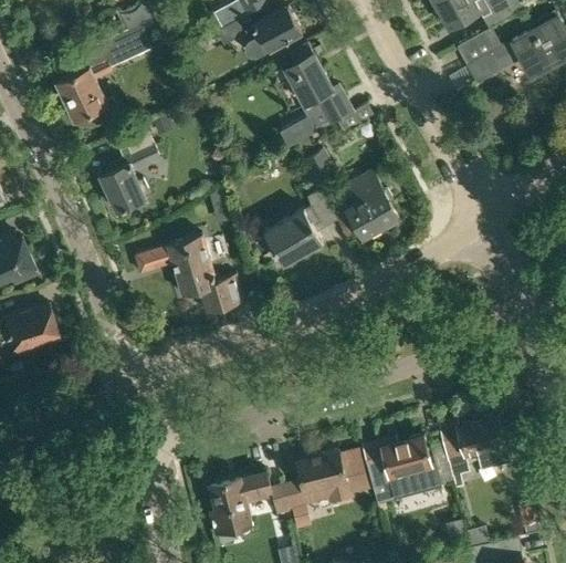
[(143,0),(147,8),(121,21),(125,32),(149,21),(167,13),(160,0),(143,0)]
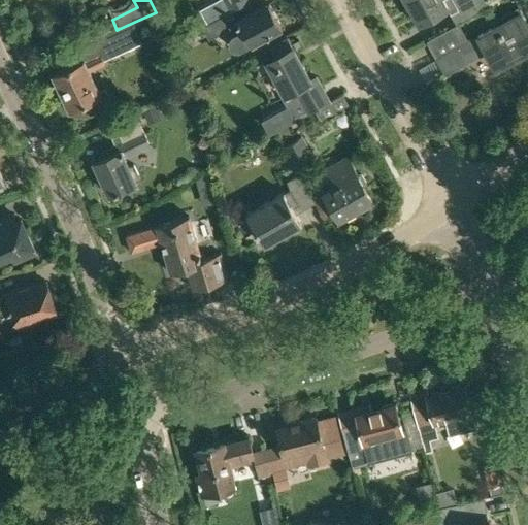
[(219,0),(229,18),(231,17),(250,6),(246,0),(219,0)]
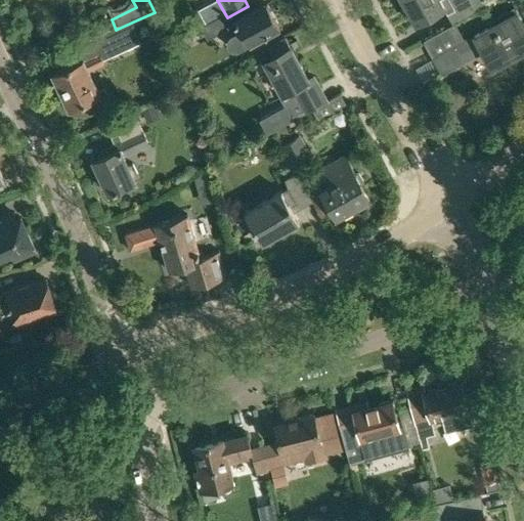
[(444,0),(439,3),(437,0),(398,0),(415,29),(444,12),(452,28),(483,11),(476,0),(444,0)]
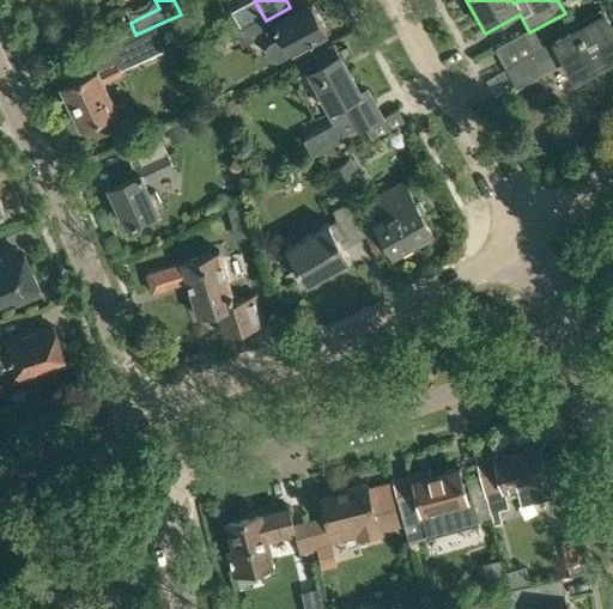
[(311,10),(274,29),(268,19),(266,20),(235,37),(241,49),(258,41),(271,65),(326,35),(311,10)]
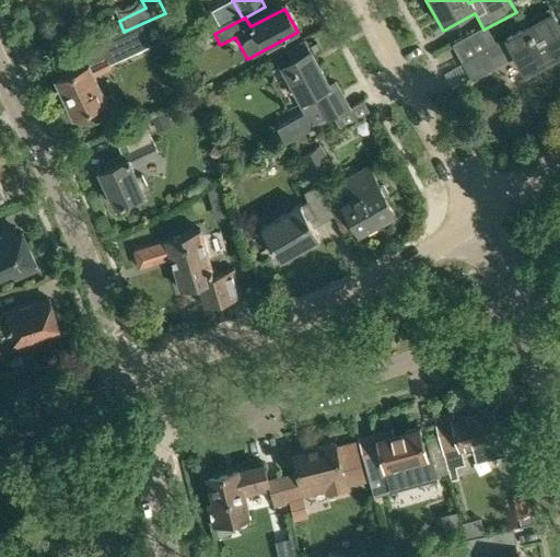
[(520,27),(522,31),(493,46),(483,30),(453,46),(471,80),(496,67),(491,58),(510,47),(525,74),(559,56),(559,32),(549,12),(520,27)]
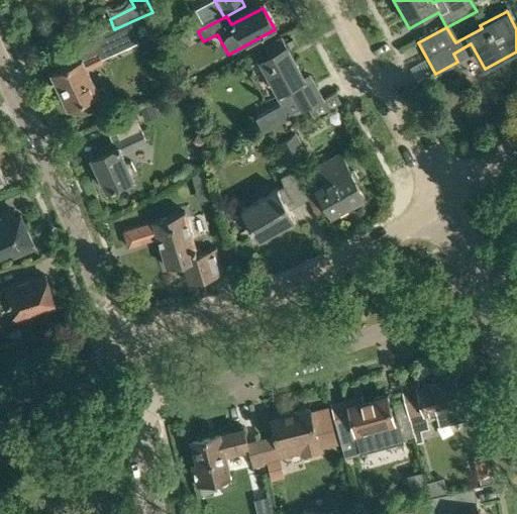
[(62,73),(53,77),(68,111),(83,104),(88,115),(110,105),(103,91),(96,94),(87,73),(102,67),(100,63),(110,54),(134,42),(139,44),(146,41),(144,37),(136,19),(114,29),(90,40),(97,57),(82,64),(82,63),(74,67),(72,68),(71,66),(61,70),(62,73)]
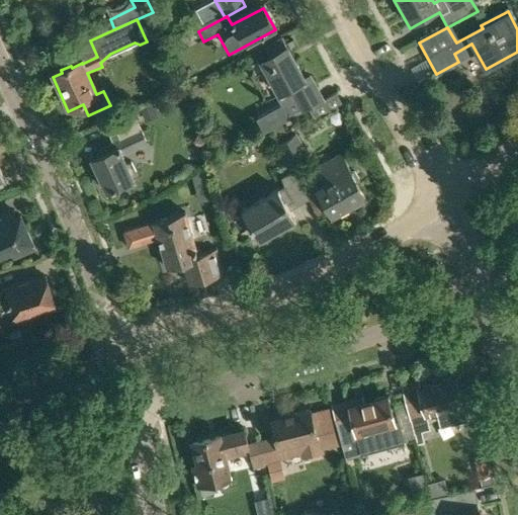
[(80,32),(65,39),(69,50),(85,44),(80,32)]
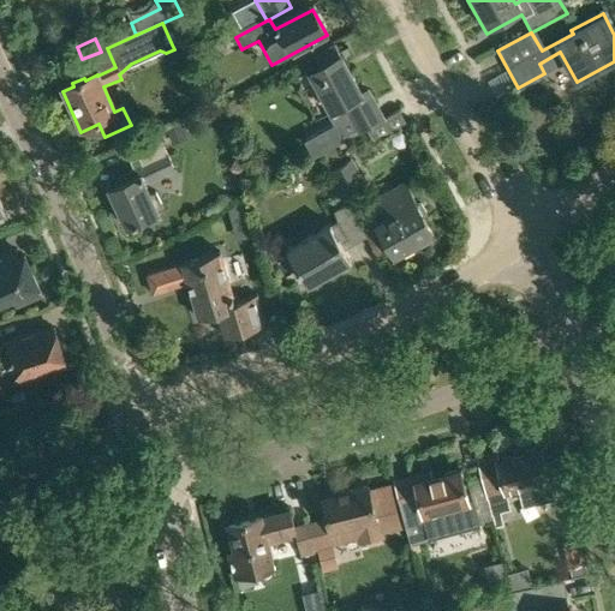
[(375,129),(368,113),(374,109),(375,106),(369,96),(365,95),(362,97),(335,49),(314,60),(320,71),(309,77),(336,125),(303,143),(314,162),(364,133),(375,129)]
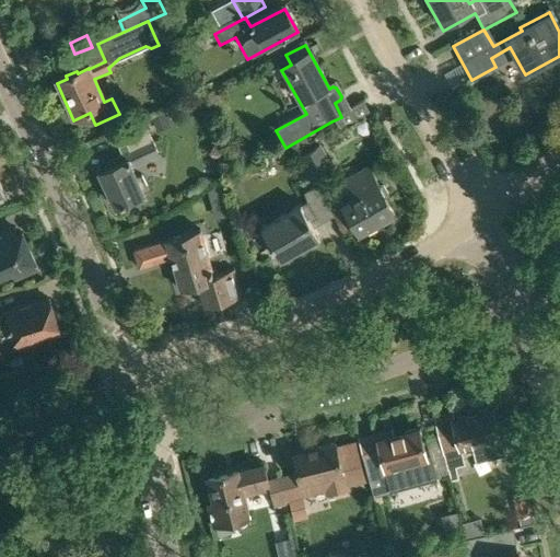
[(359,107),(341,117),(331,122),(337,130),(363,116),(359,107)]
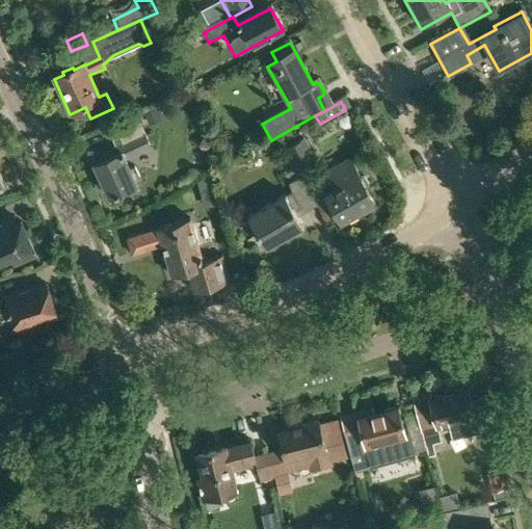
[(156,111),(144,115),(150,128),(161,123),(159,118),(157,113),(156,111)]
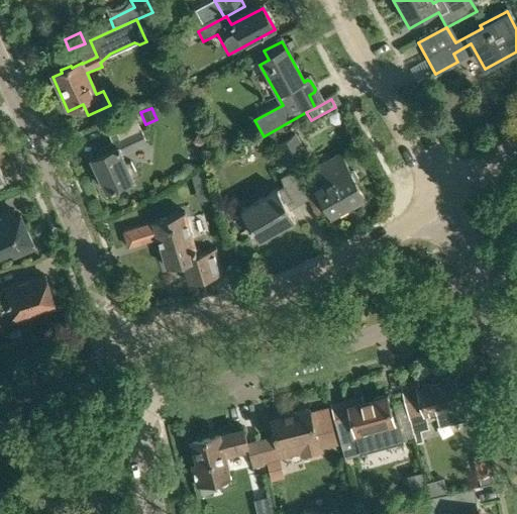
[(107,126),(115,145),(97,152),(99,159),(91,162),(105,194),(130,183),(129,181),(137,178),(131,164),(123,168),(118,156),(128,150),(141,145),(147,143),(133,114),(107,126)]
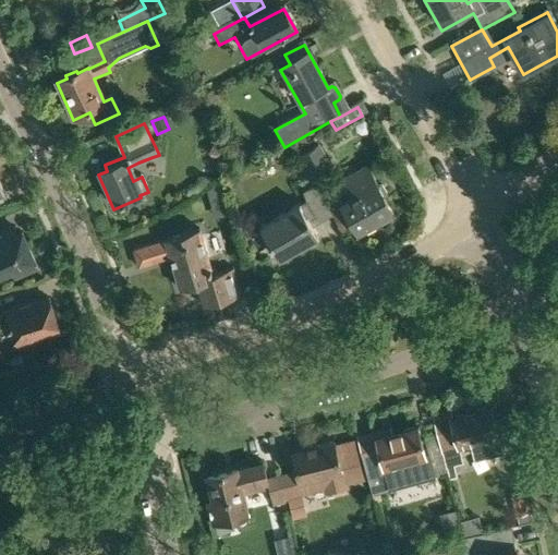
[(320,146),(299,157),(312,181),(332,169),(320,146)]
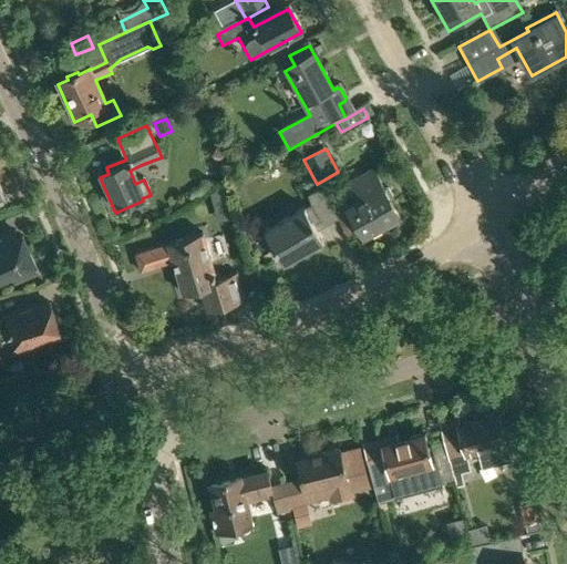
[(333,213),(338,221),(347,237),(359,231),(364,238),(400,218),(391,203),(393,201),(389,192),(384,192),(373,172),(350,185),(360,203),(348,209),(346,206),(333,213)]
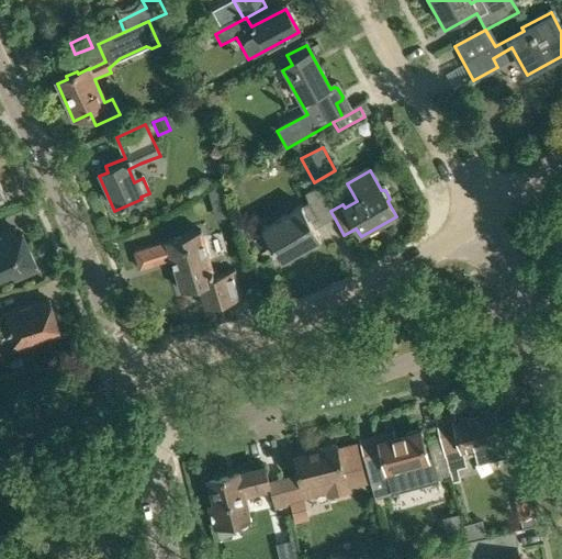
[(222,186),(209,194),(212,207),(226,202),(222,186)]
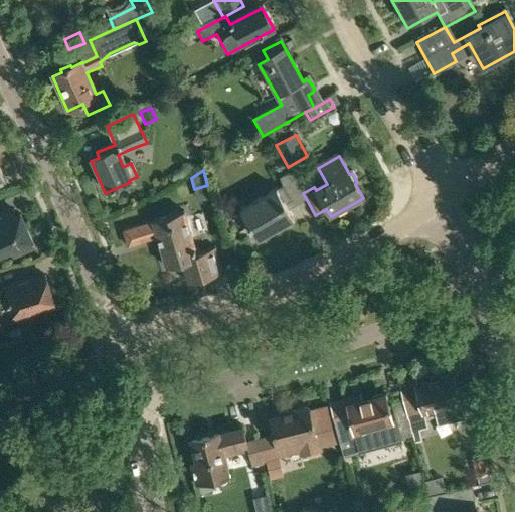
[(307,200),(303,193),(291,173),(280,179),(283,188),(240,211),(256,241),(294,221),(289,210),(307,200)]
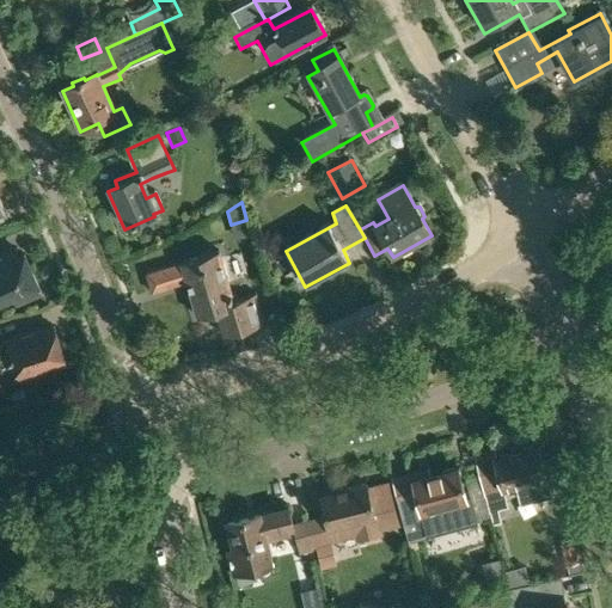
[(199,320),(218,314),(224,339),(265,327),(258,301),(233,307),(219,255),(183,264),(184,266),(147,277),(152,295),(188,284),(199,320)]
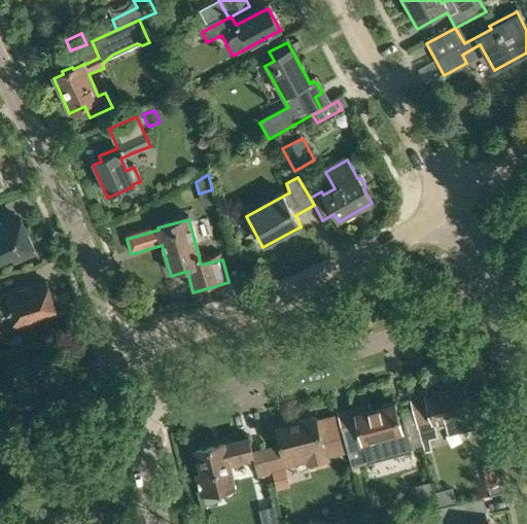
[(13,264),(34,254),(21,223),(6,230),(3,223),(0,224),(0,264),(11,259),(13,264)]
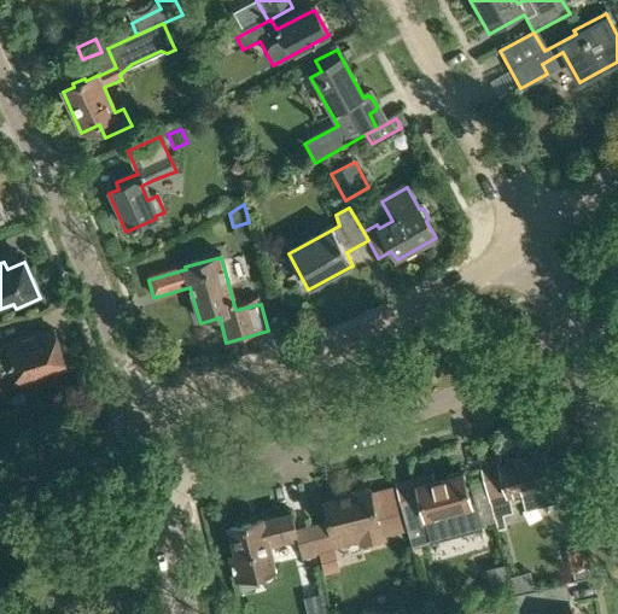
[(0,367),(13,364),(19,386),(42,379),(41,376),(64,369),(53,334),(40,338),(40,337),(16,344),(16,345),(0,350),(0,352),(0,351),(0,367)]
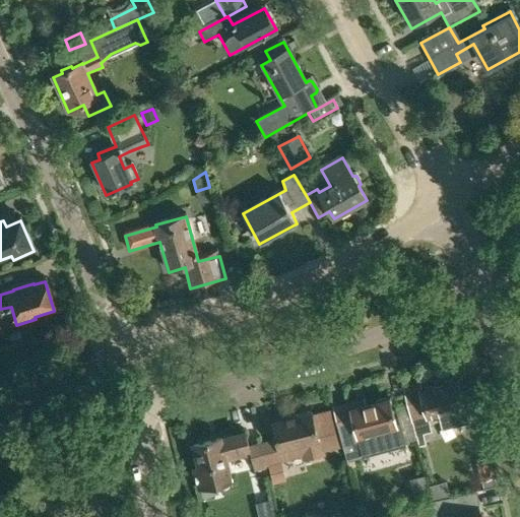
[(429,418),(435,416),(438,428),(466,421),(463,409),(456,381),(421,390),(420,385),(402,390),(414,438),(415,439),(417,449),(425,447),(421,436),(432,434),(429,418)]
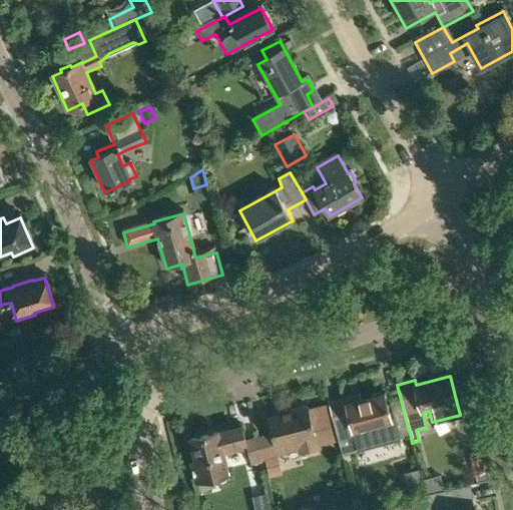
[(354,403),(353,397),(329,404),(343,457),(352,455),(351,451),(358,449),(358,452),(398,441),(389,405),(386,405),(383,395),(354,403)]
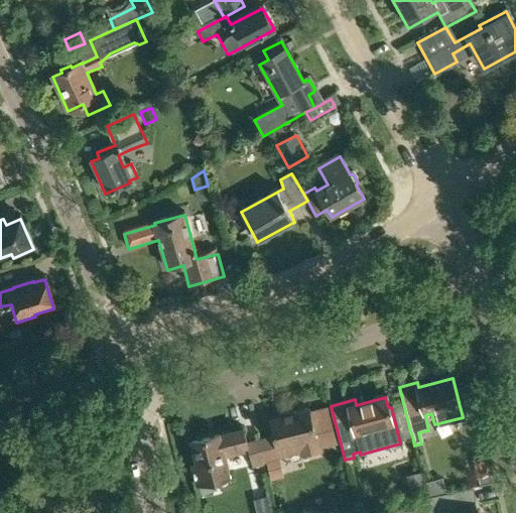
[(273,438),(257,442),(262,464),(299,455),(300,458),(320,453),(319,450),(335,445),(326,409),(309,414),(307,409),(269,419),(273,438)]
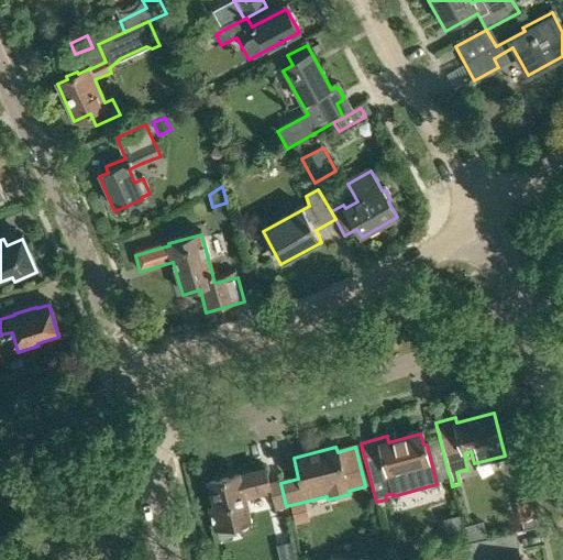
[(286,506),(280,483),(271,485),(266,468),(240,474),(240,473),(209,481),(216,506),(210,507),(216,529),(235,525),(238,529),(239,533),(241,535),(243,536),(246,535),(250,533),(252,530),(252,527),(252,525),(246,502),(271,495),(274,509),(286,506)]
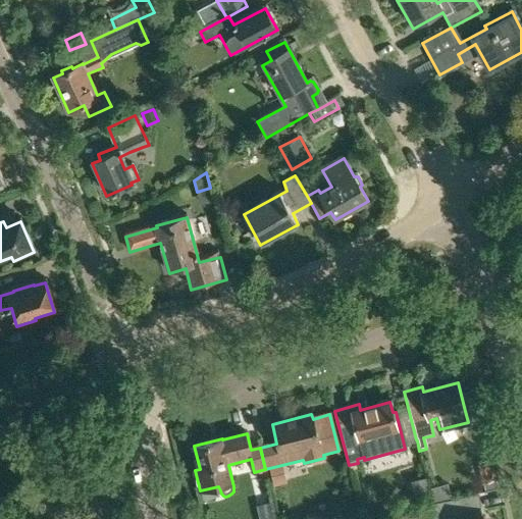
[(490,465),(478,468),(482,486),(494,483),(490,465)]
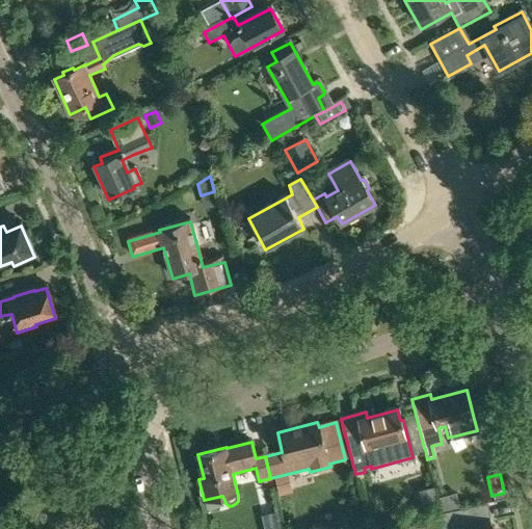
[(486,520),(483,505),(440,514),(443,528),(447,528),(450,527),(450,528),(493,528),(490,519),(486,520)]
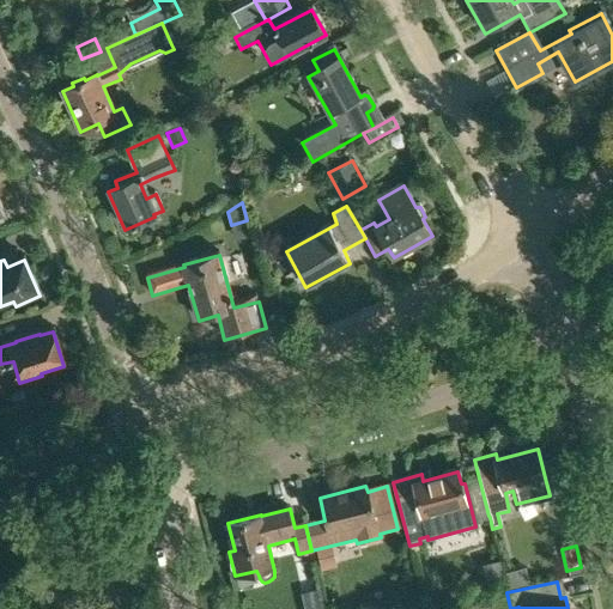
[(325,608),(321,590),(301,595),(303,608),(325,608)]
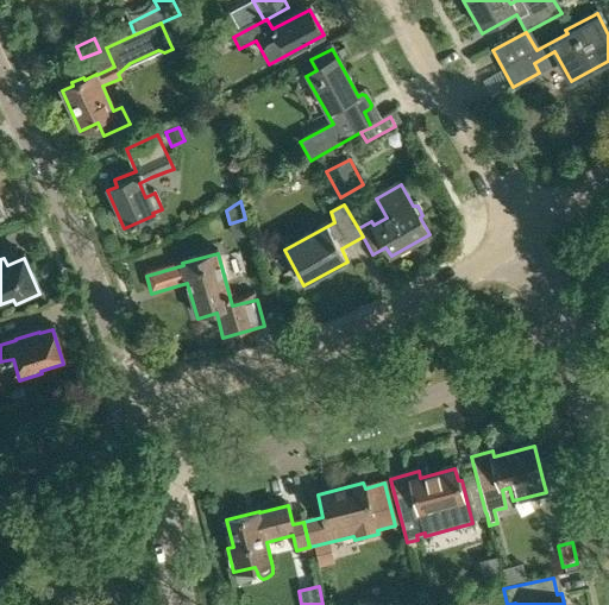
All buildings are outlined.
